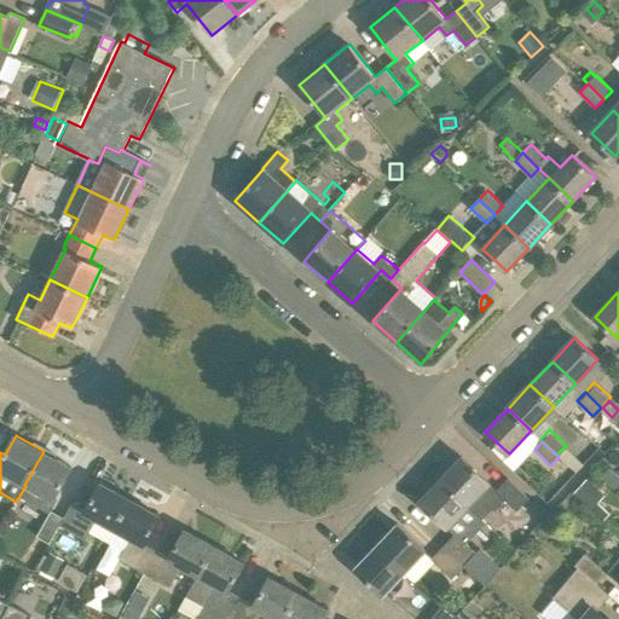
[(566,446),(559,455),(577,473),(585,464),(567,447),(566,446)]
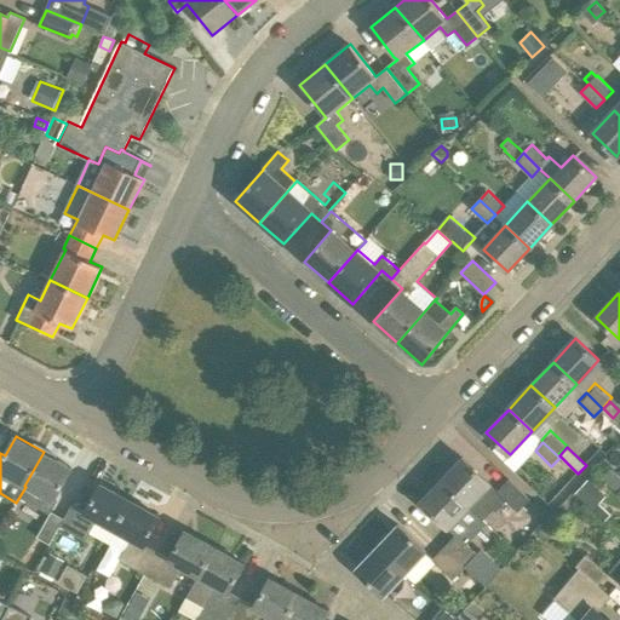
[(53,503),(61,489),(72,468),(44,452),(24,486),(26,487),(53,503)]
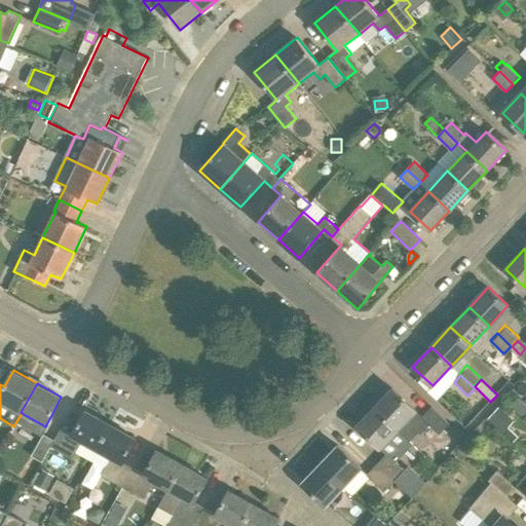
[(423,417),(407,402),(392,387),(374,407),(399,429),(410,441),(420,430),(422,433),(429,424),(444,438),(448,434),(444,429),(450,423),(433,407),(423,417)]
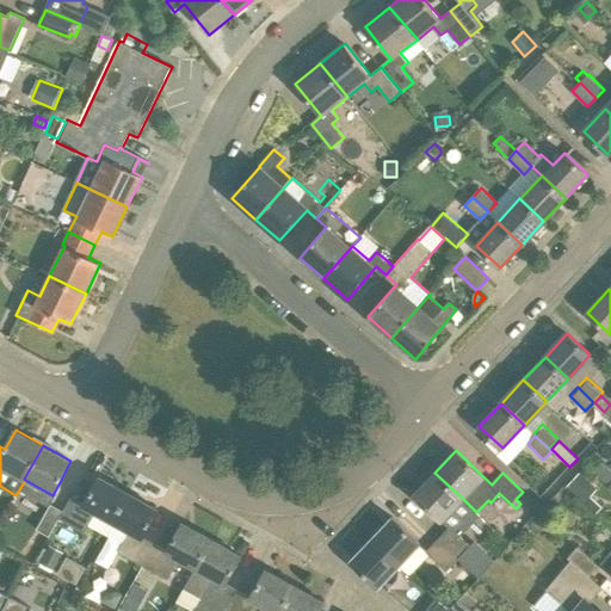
[(481,516),(476,512),(463,499),(434,473),(414,494),(449,528),(439,539),(458,557),(470,545),(461,537),(481,516)]
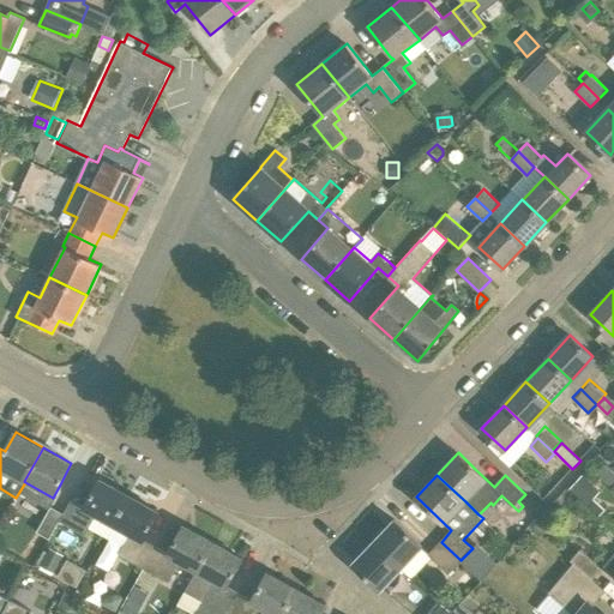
[(570,489),(583,503),(596,488),(583,475),(570,489)]
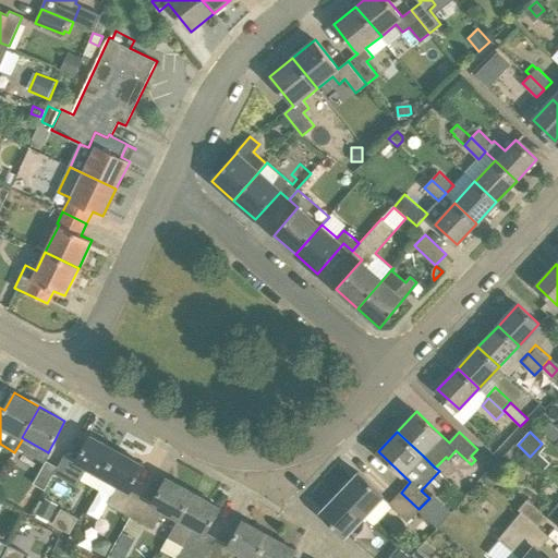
[(102,477),(118,450),(91,435),(76,461),(65,455),(58,468),(55,474),(79,486),(88,470),(102,477)]
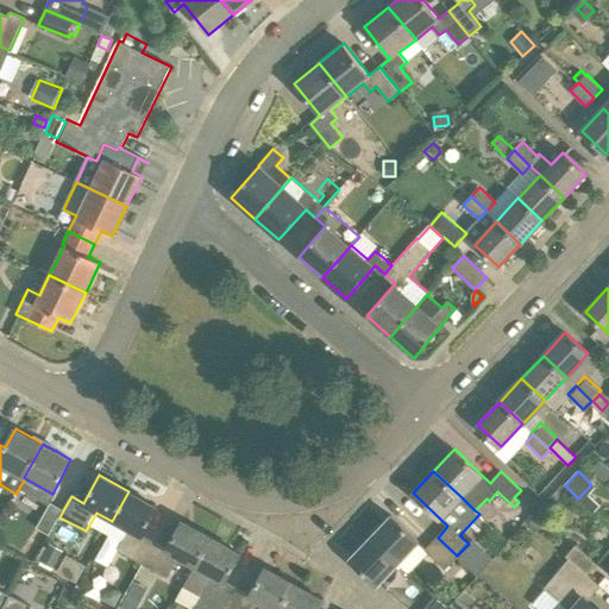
[(87,484),(81,481),(75,490),(74,493),(77,495),(81,494),(87,484)]
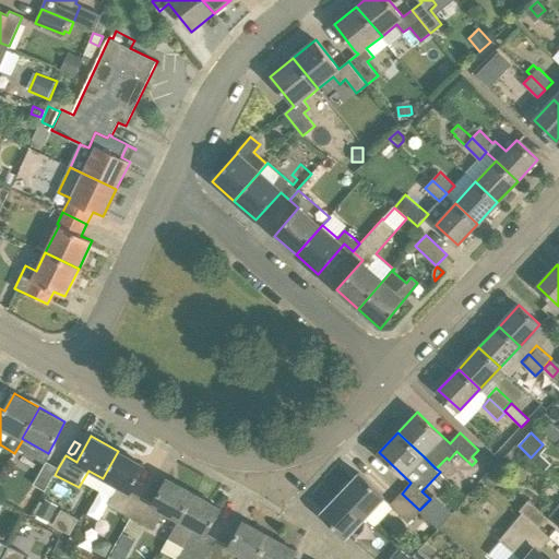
[(130,491),(134,485),(144,466),(118,451),(103,478),(104,479),(99,488),(114,496),(109,504),(131,516),(141,498),(130,491)]
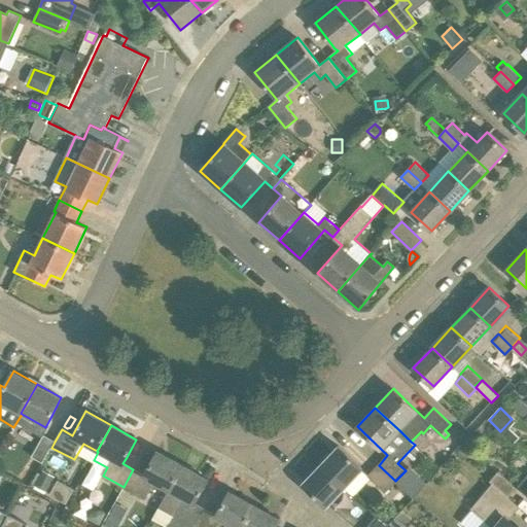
[(51,448),(55,442),(44,435),(33,456),(44,462),(51,448)]
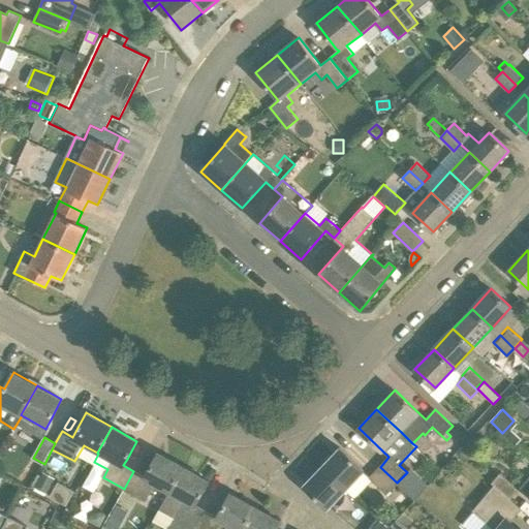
[(466,444),(458,454),(469,463),(477,454),(466,444)]
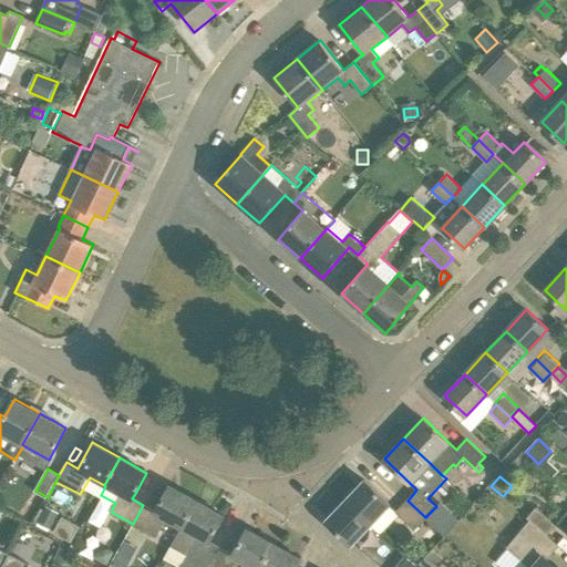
[(391,505),(380,495),(364,480),(344,500),(371,525),(389,507),(391,505)]
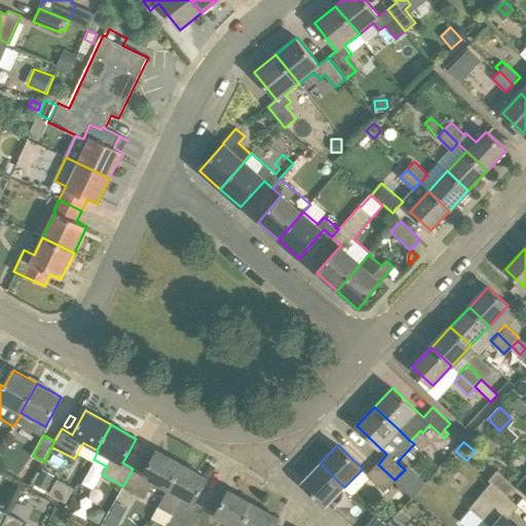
[(168,490),(183,464),(157,450),(144,475),(133,468),(123,486),(146,498),(154,483),(168,490)]
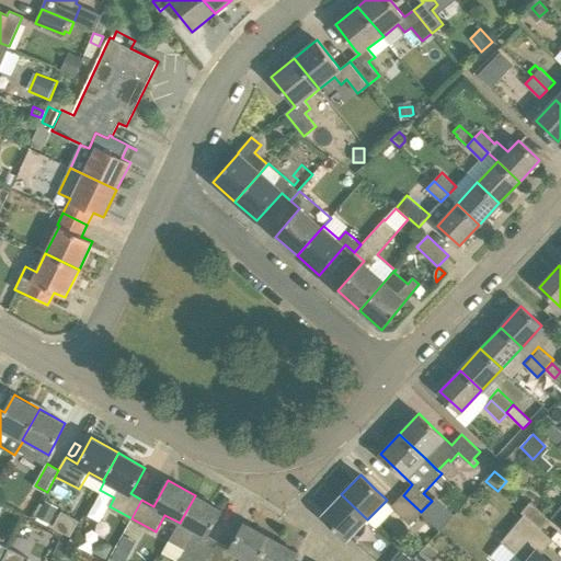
[(347,539),(367,519),(341,494),(321,515),(347,539)]
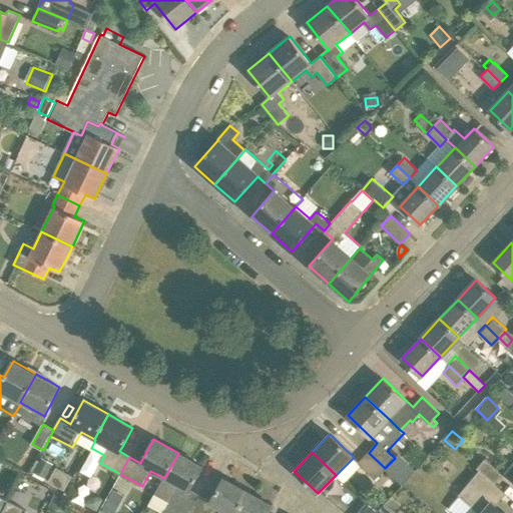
[(189,490),(193,484),(202,467),(178,453),(164,478),(165,478),(156,495),(169,502),(164,512),(166,512),(189,512),(200,496),(189,490)]
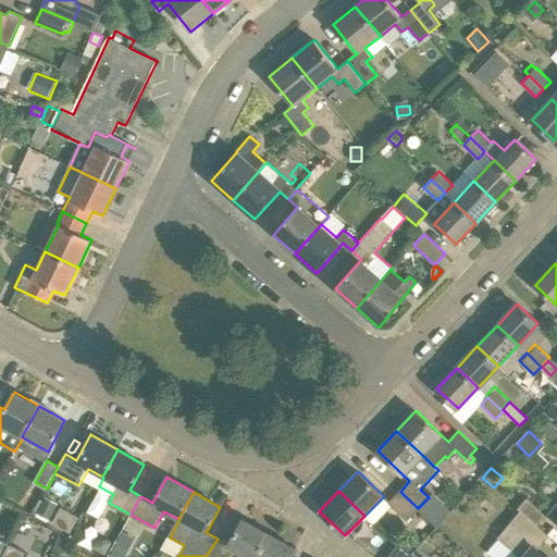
[(408,521),(419,510),(400,492),(388,503),(408,521)]
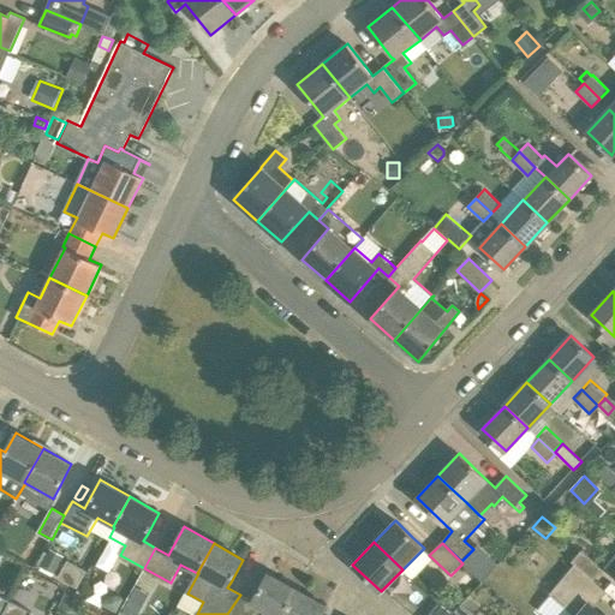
[(473,549),(461,561),(463,563),(482,581),(497,563),(478,544),(473,549)]
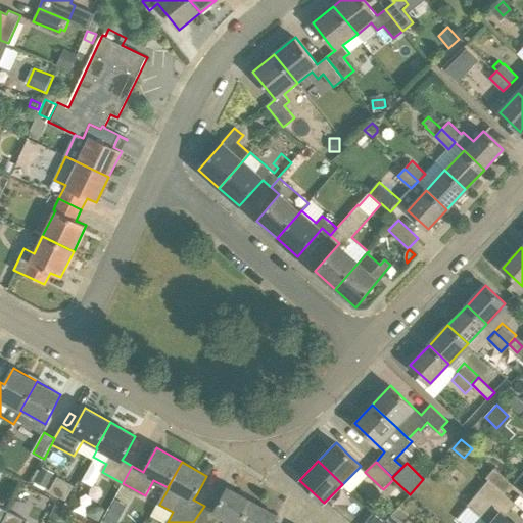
[(488,478),(490,480),(506,493),(514,485),(488,464),(482,471),(489,477),(488,478)]
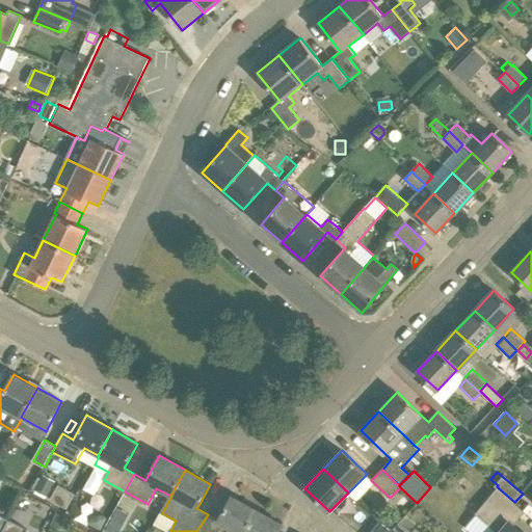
[(53,485),(41,479),(35,490),(47,497),(53,485)]
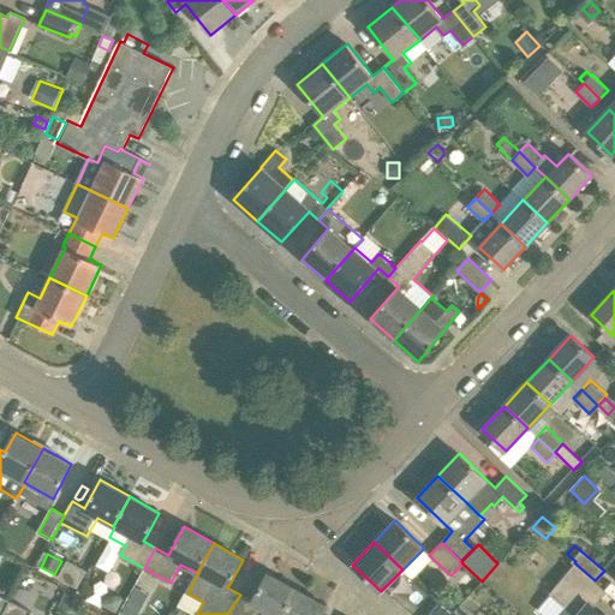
[(608,592),(595,580),(577,565),(551,595),(574,614),(573,614),(603,614),(595,607),(608,592)]
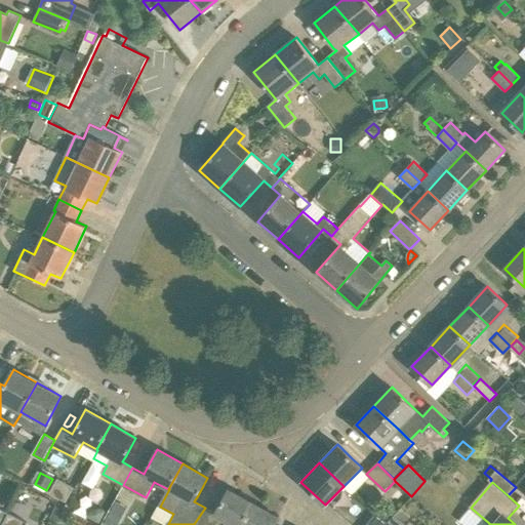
[(241,524),(254,503),(229,489),(215,513),(205,508),(194,524),(241,524)]
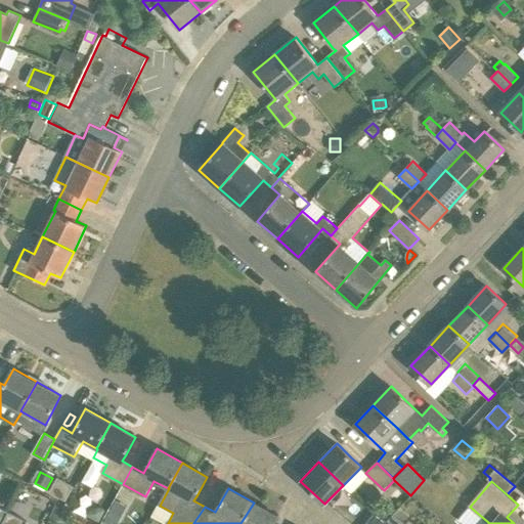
[(274,523),(278,517),(254,503),(241,523),(274,523)]
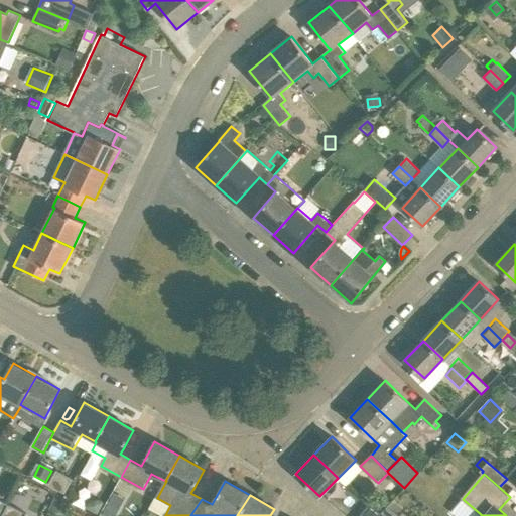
[(72,505),(55,497),(50,508),(67,515),(72,505)]
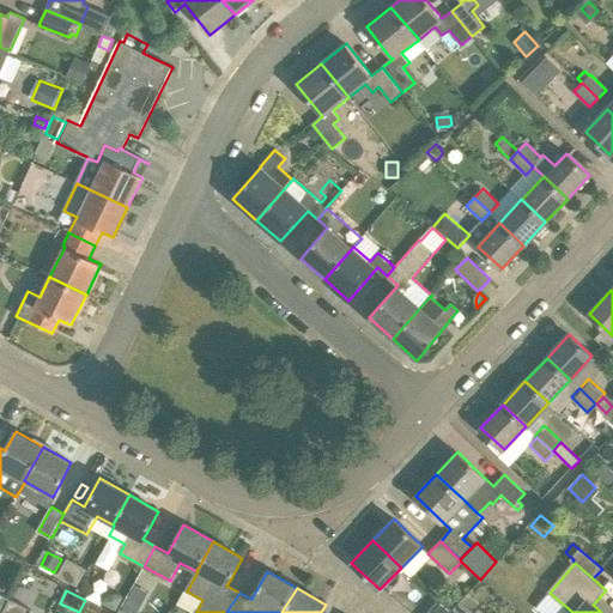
[(0,612),(1,612),(10,599),(0,593),(0,612)]
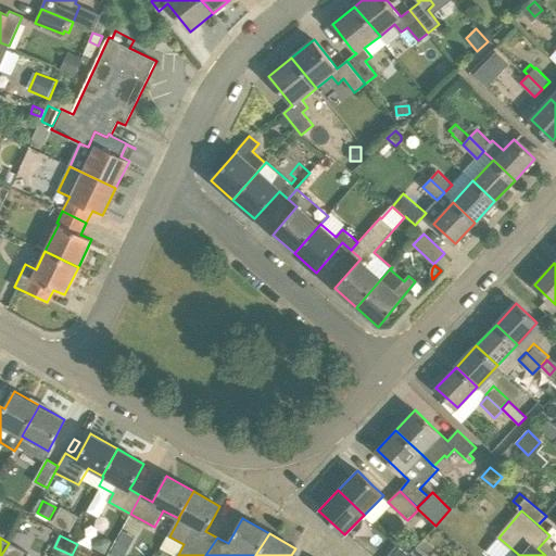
[(105,554),(112,541),(105,538),(96,541),(92,547),(105,554)]
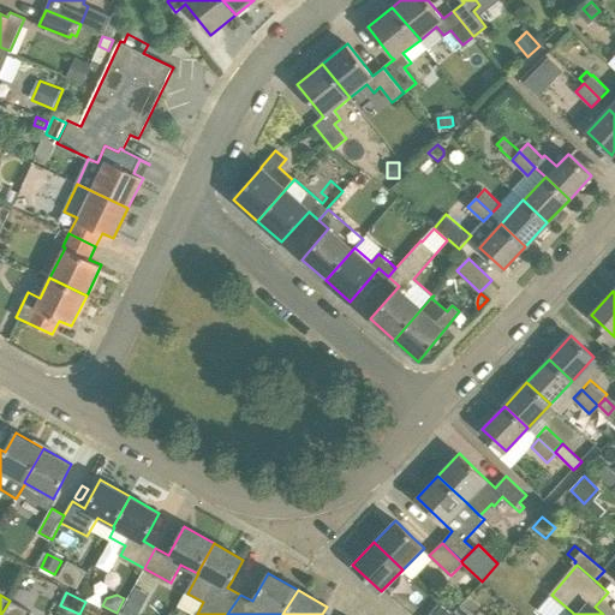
[(451,614),(454,611),(454,610),(441,599),(428,614),(451,614)]
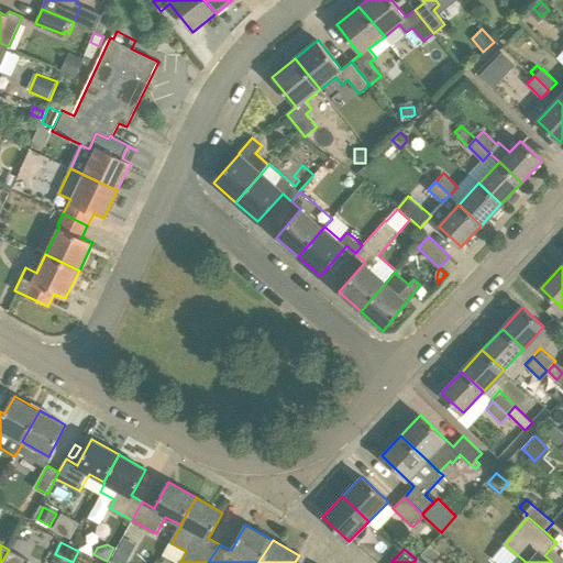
[(29,562),(31,561),(9,550),(1,562),(29,562)]
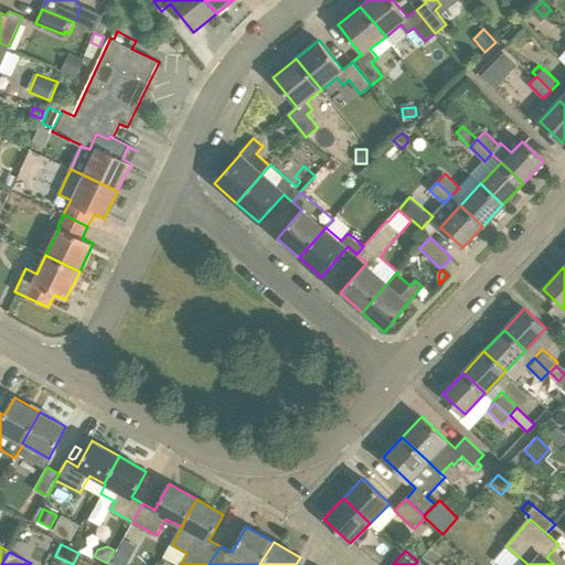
[(436,564),(438,564),(425,554),(418,562),(417,561),(417,562),(414,564),(436,564)]
